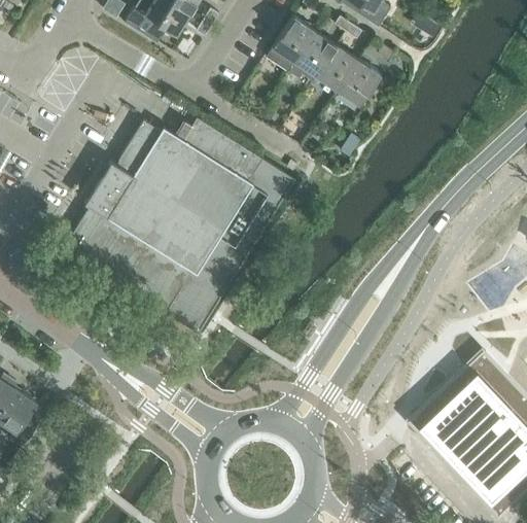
[(108,0),(104,8),(116,15),(125,4),(117,0),(108,0)]
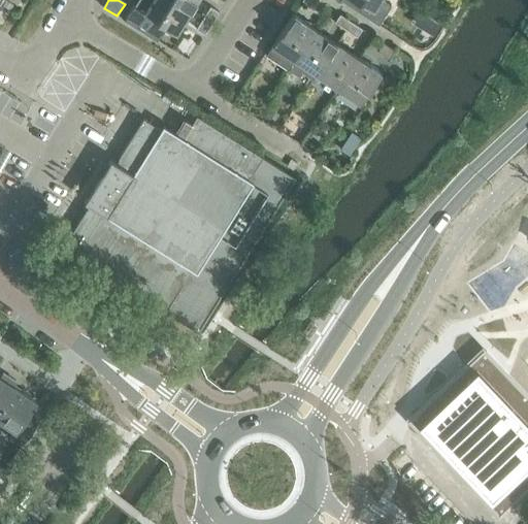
[(134,7),(125,23),(158,44),(166,30),(177,36),(191,13),(169,0),(140,0),(135,8),(134,7)]
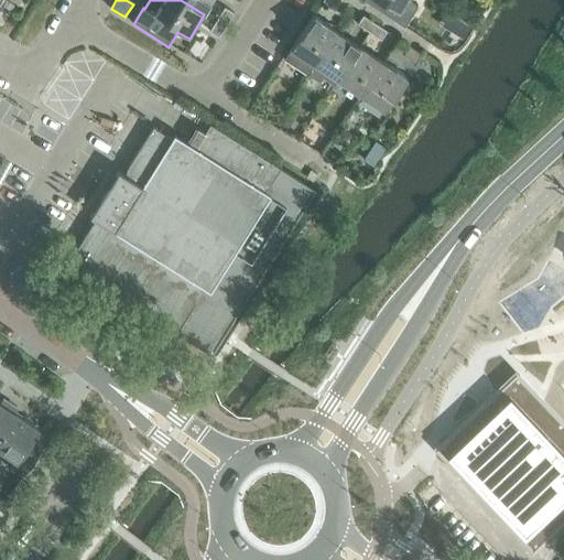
[(181,0),(204,14),(213,0),(181,0)]
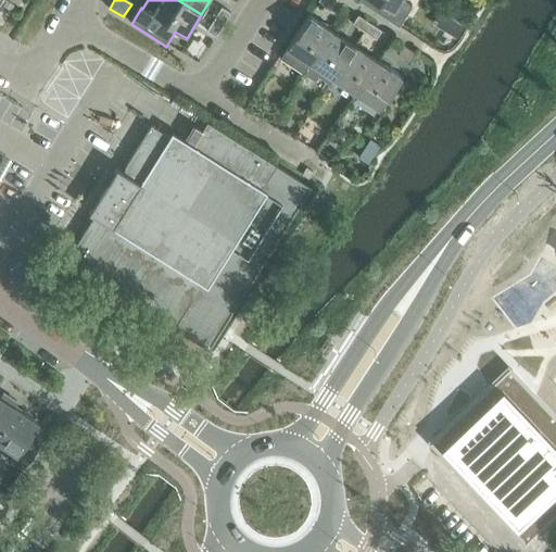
[(328,13),(335,4),(335,3),(329,0),(319,0),(316,4),(328,13)]
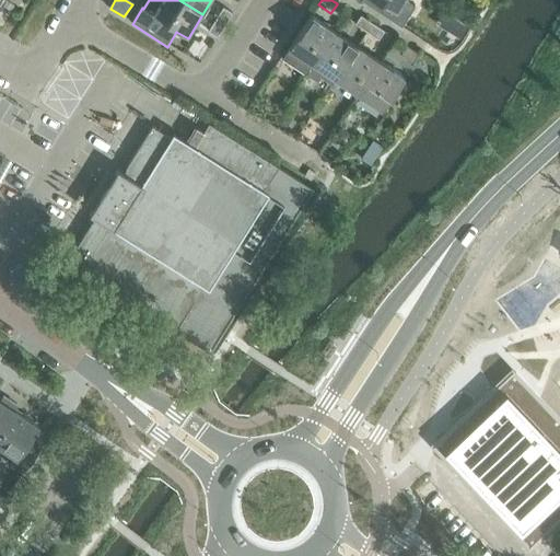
[(363,0),(362,2),(403,27),(413,9),(404,2),(405,0),(363,0)]
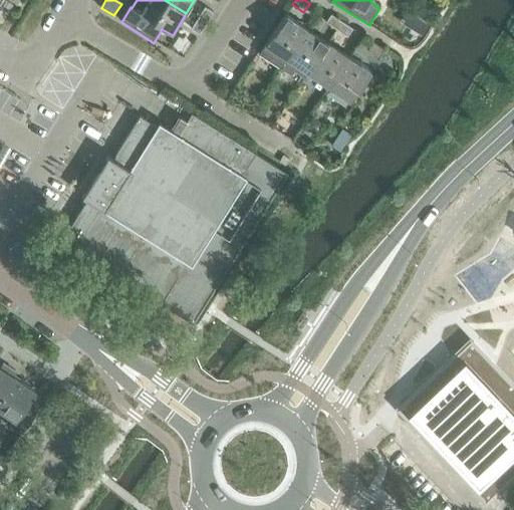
[(397,14),(404,18),(408,12),(401,7),(397,14)]
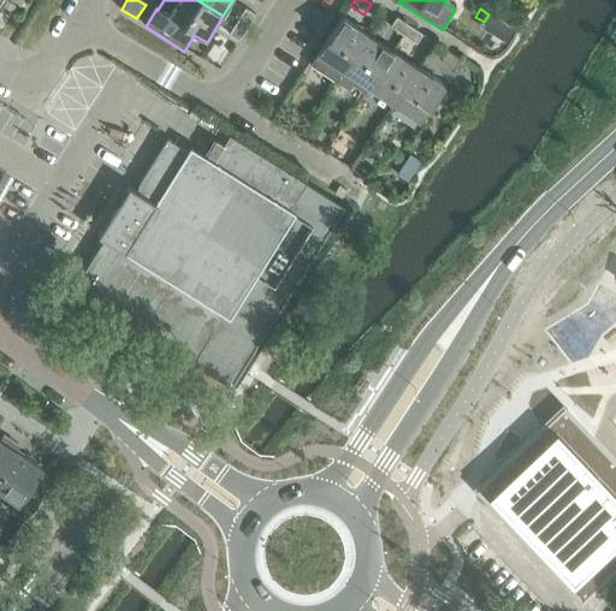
[(244,11),(236,24),(246,30),(254,17),(244,11)]
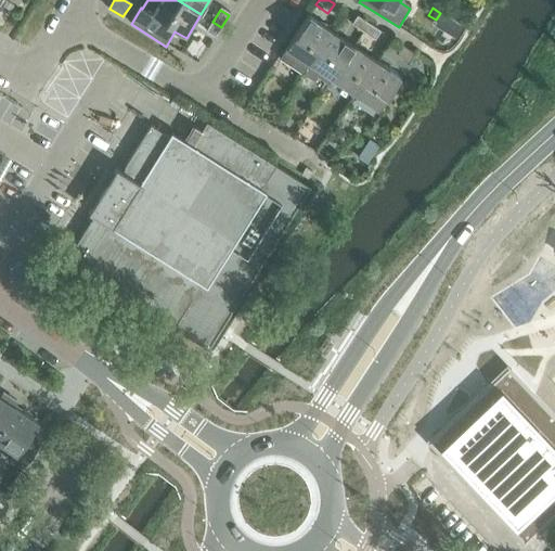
[(280,62),(302,77),(332,33),(309,17),(280,62)]
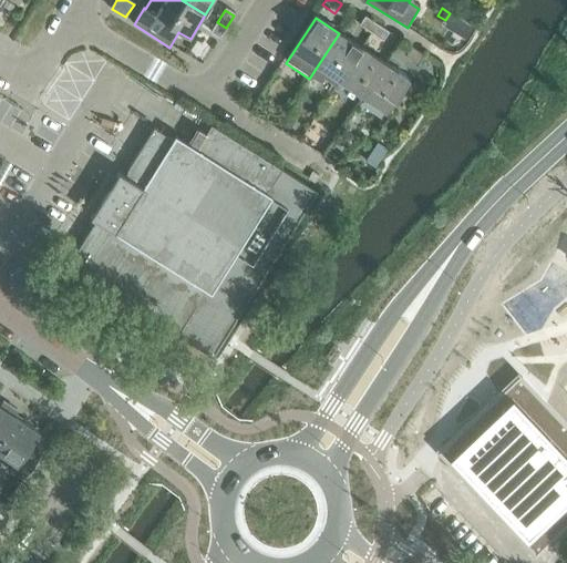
[(371,37),(378,28),(364,19),(358,28),(371,37)]
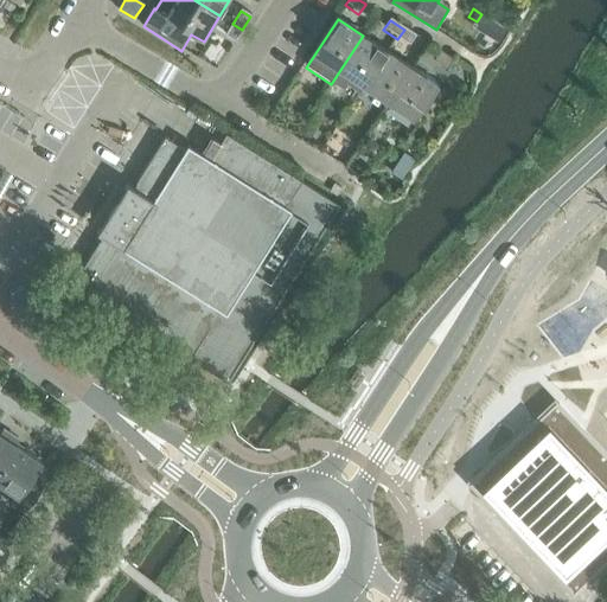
[(224,37),(234,43),(242,30),(232,24),(224,37)]
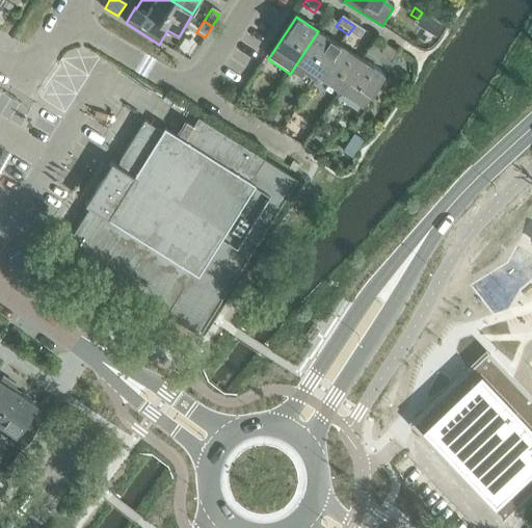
[(444,28),(432,21),(424,33),(436,41),(444,28)]
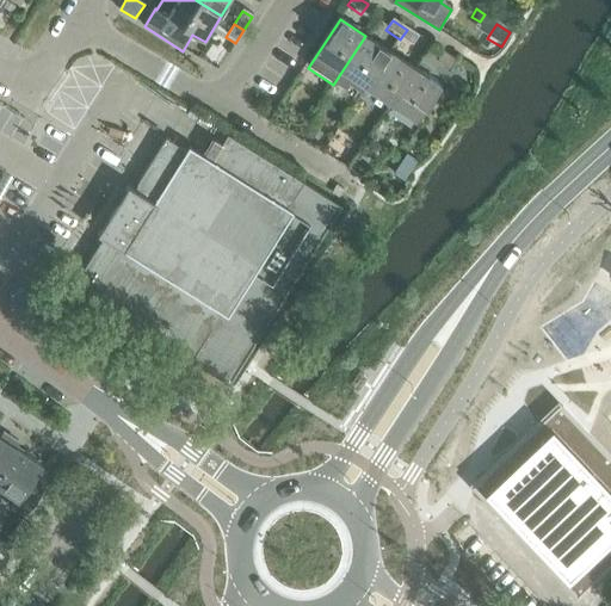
[(407,30),(400,39),(412,47),(418,37),(407,30)]
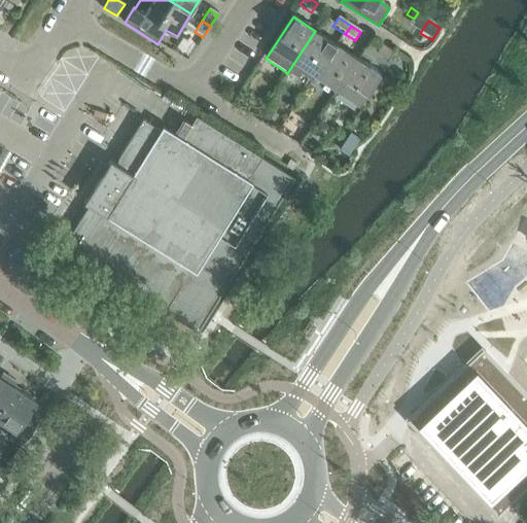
[(315,31),(287,73),(297,80),(301,75),(313,82),(316,77),(338,45),(315,31)]
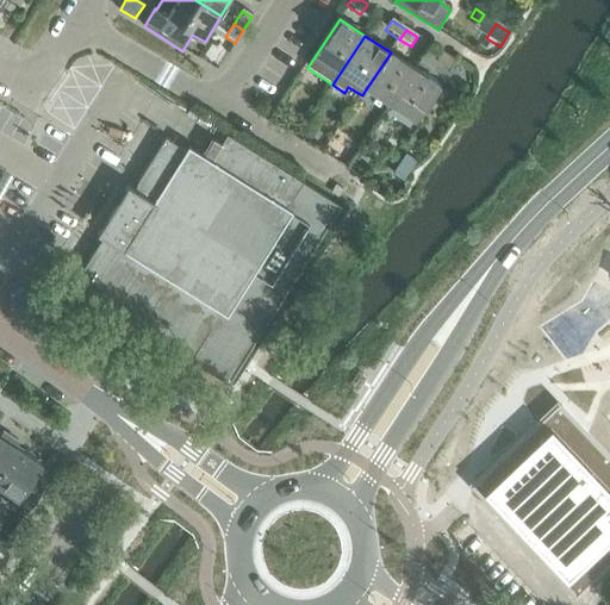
[(416,69),(391,52),(366,89),(391,107),(416,69)]
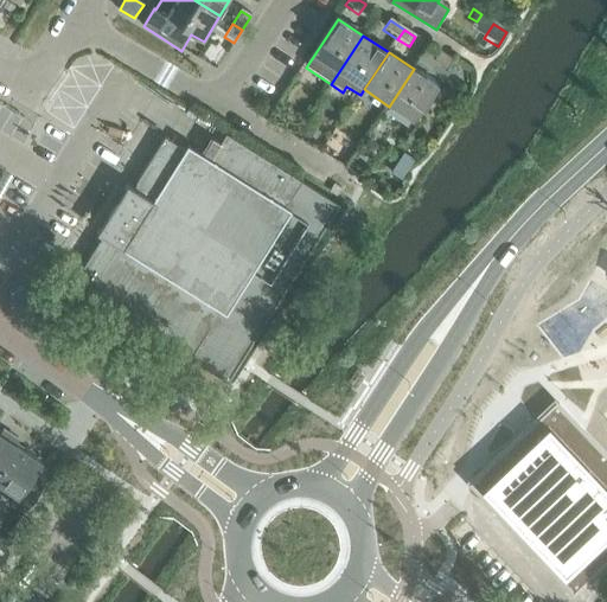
[(447,71),(452,62),(440,52),(434,62),(447,71)]
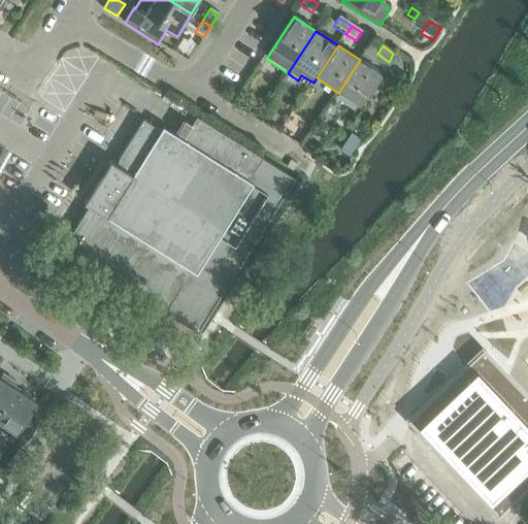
[(360,60),(338,93),(360,107),(382,74),(360,60)]
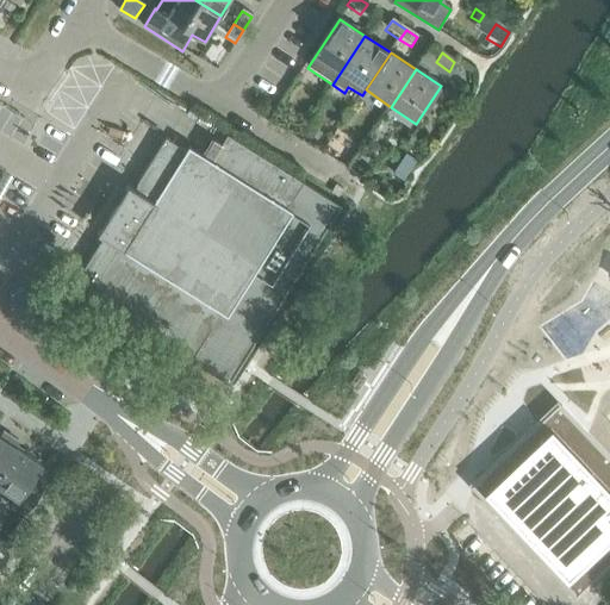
[(284,123),(287,116),(280,111),(277,118),(284,123)]
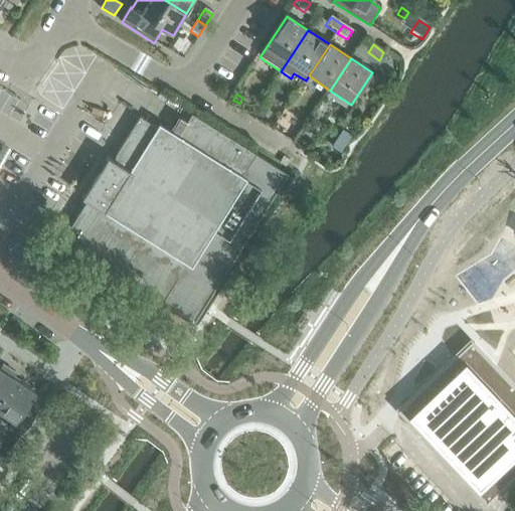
[(262,122),(268,112),(259,106),(251,116),(262,122)]
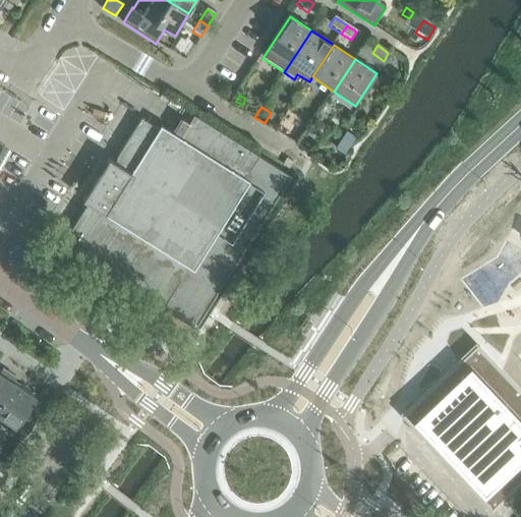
[(89,205),(62,244),(165,309),(195,328),(290,177),(259,158),(195,117),(179,142),(141,119),(114,162),(109,159),(83,200),(89,205)]
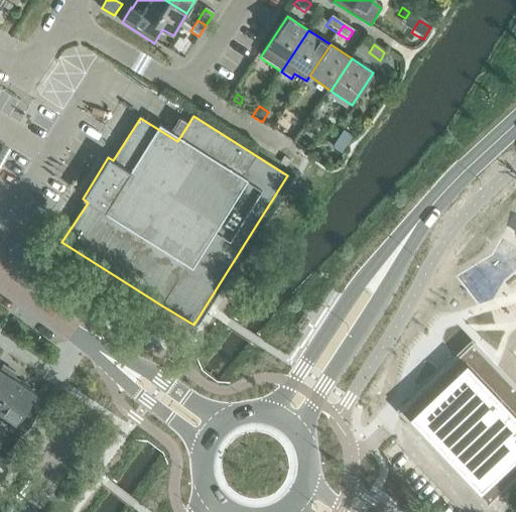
[(352,137),(344,132),(333,148),(341,153),(352,137)]
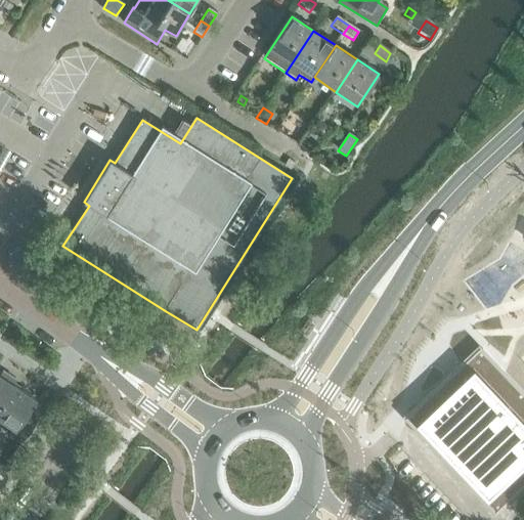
[(432,408),(417,424),(477,487),(498,510),(512,497),(523,484),(523,395),(505,376),(482,352),(463,371),(454,378),(459,383),(432,408)]
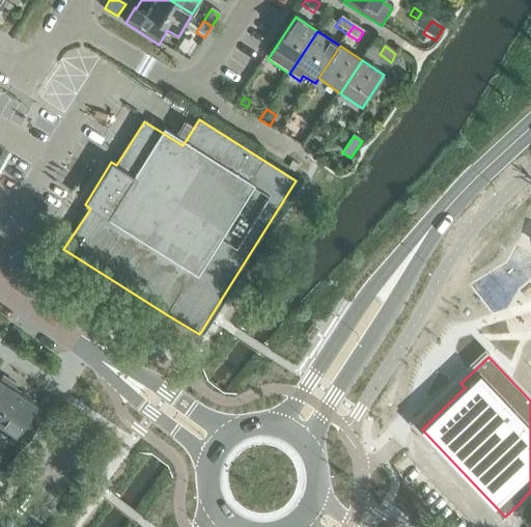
[(0,412),(15,392),(12,390),(15,386),(1,378),(0,379),(0,412)]
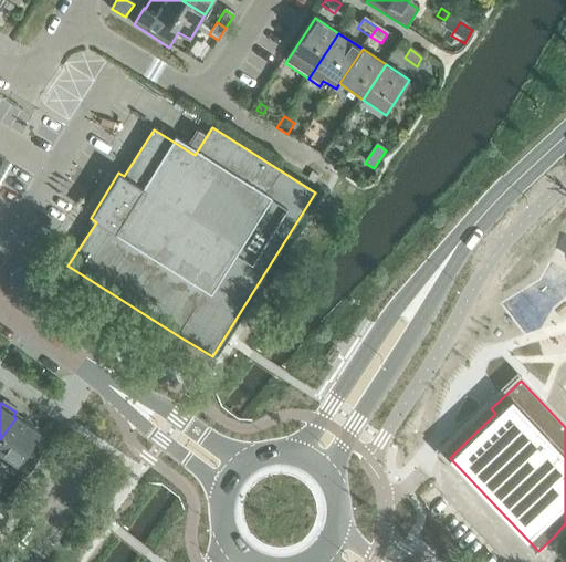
[(16,418),(0,439),(0,454),(14,464),(9,471),(21,480),(41,451),(29,444),(37,433),(16,418)]
